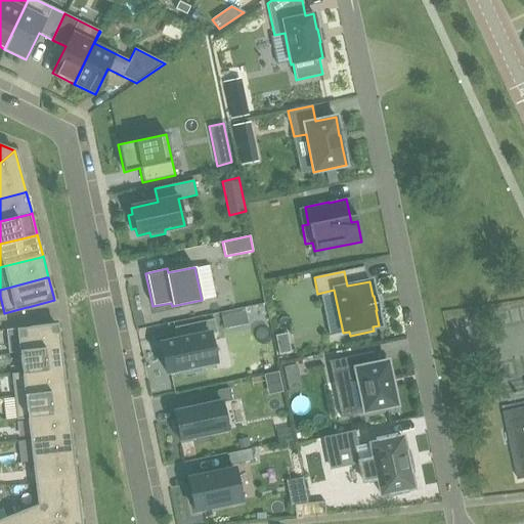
[(245,312),(221,316),(223,330),(248,324),(245,312)]
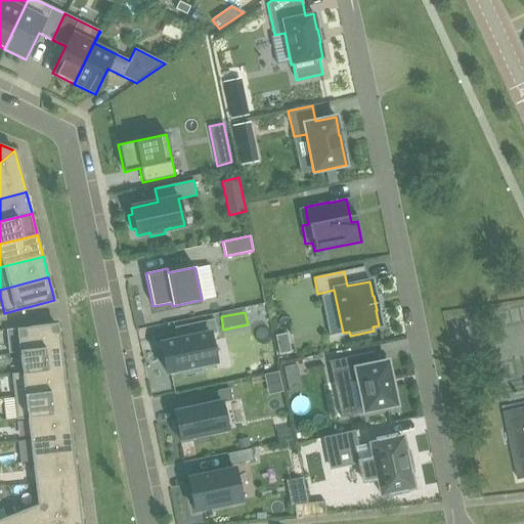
[(217,333),(214,318),(174,328),(176,340),(160,343),(166,373),(184,368),(185,374),(201,370),(200,365),(215,361),(210,334),(217,333)]
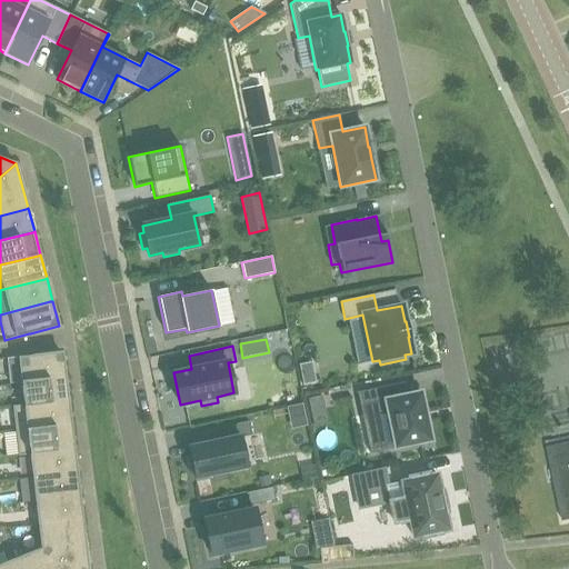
[(9,382),(21,381),(63,377),(66,377),(62,351),(31,355),(32,355),(7,358),(9,382)]
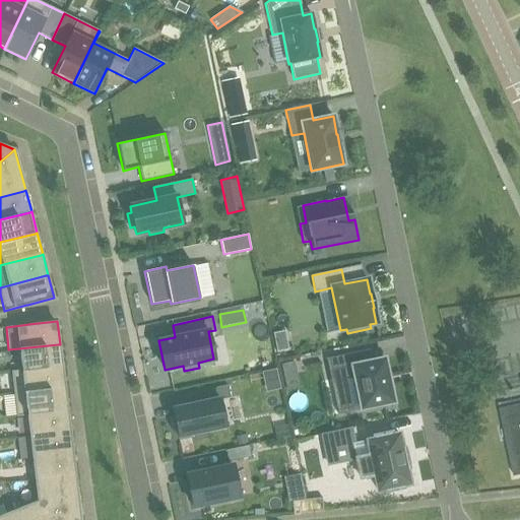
[(60,344),(58,344),(19,348),(21,370),(11,371),(11,372),(62,366),(60,344)]
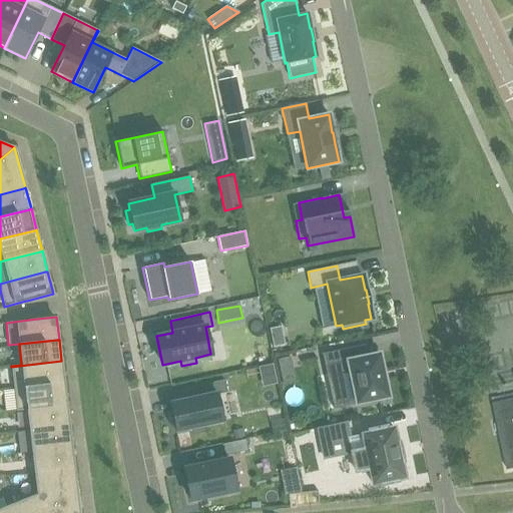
[(347,348),(326,353),(328,366),(337,408),(356,404),(358,403),(359,407),(376,404),(375,400),(388,397),(379,354),(368,356),(349,360),(347,348)]
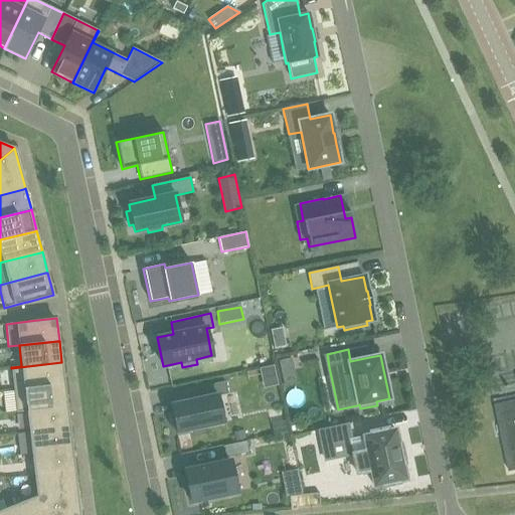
[(14,389),(62,384),(64,384),(61,362),(11,368),(14,389)]
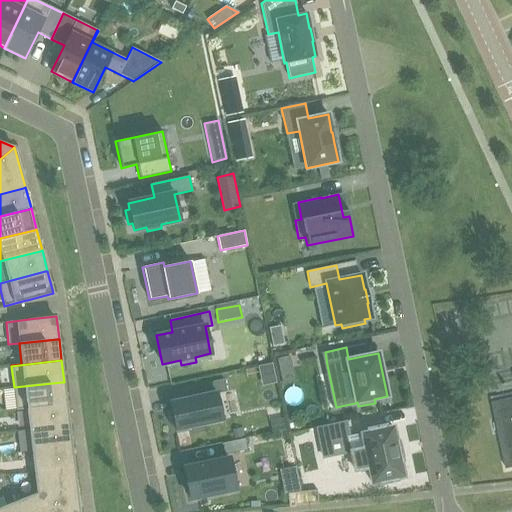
[(202,396),(170,402),(171,409),(167,410),(170,424),(174,423),(176,430),(191,426),(192,431),(206,428),(205,423),(222,420),(216,394),(227,392),(224,379),(200,384),(202,396)]
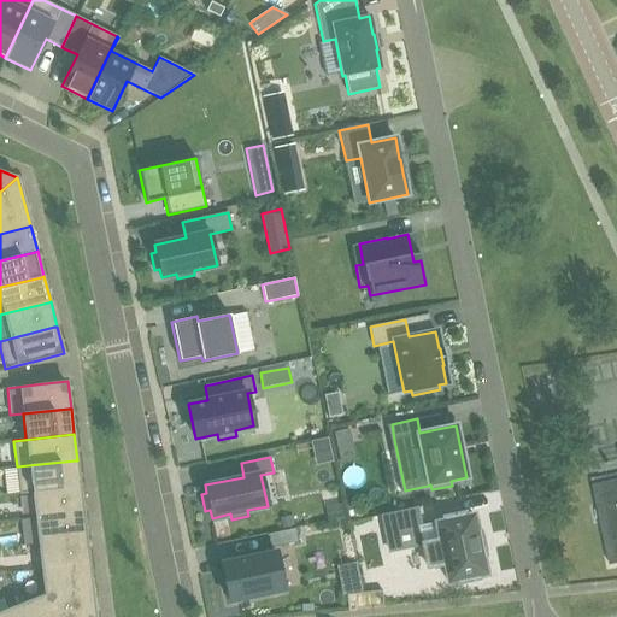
[(77,460),(75,460),(17,466),(19,493),(80,486),(77,460)]
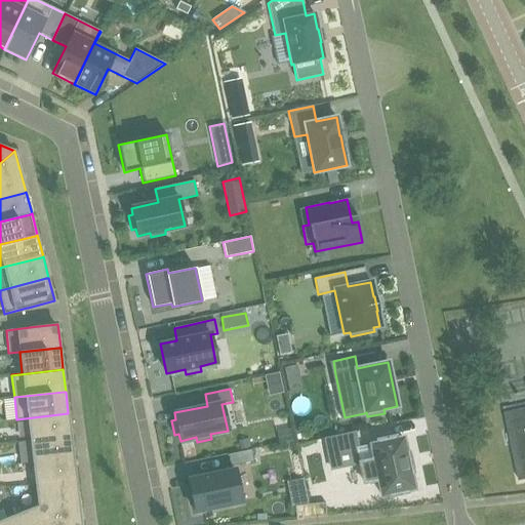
[(524,407),(514,410),(505,412),(515,461),(516,466),(519,481),(524,479),(524,407)]
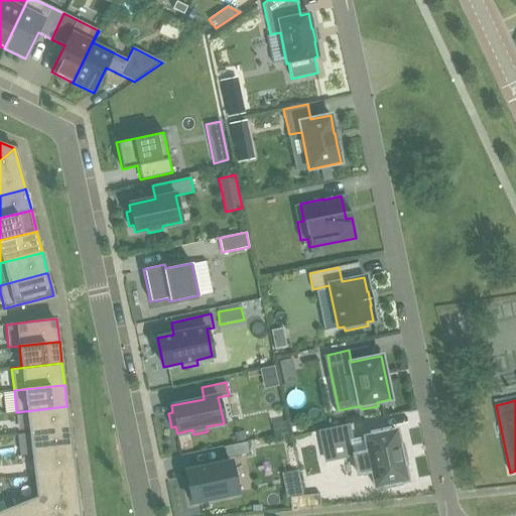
[(29,432),(68,428),(70,427),(67,406),(16,412),(16,413),(26,412),(29,432)]
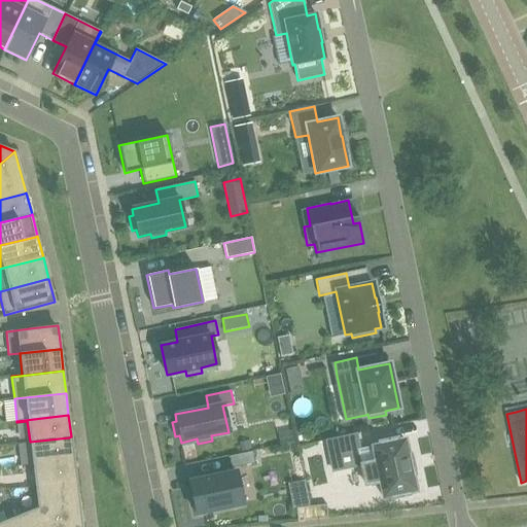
[(355,435),(326,442),(329,455),(358,449),(355,435)]
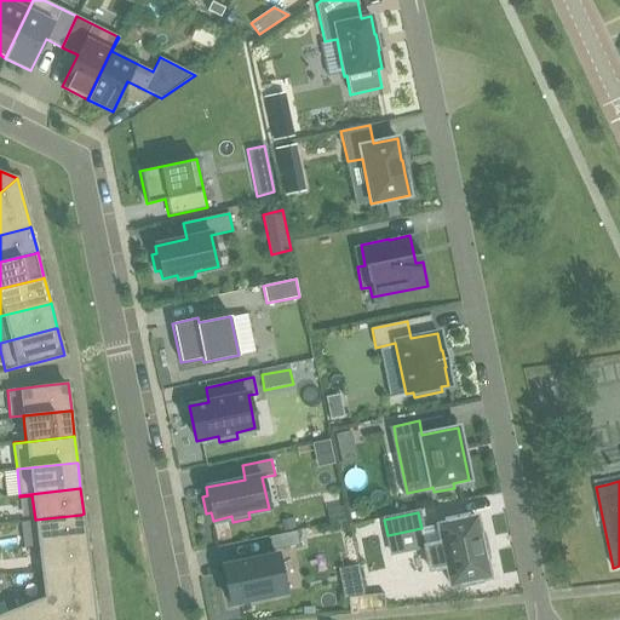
[(84,514),(81,515),(35,520),(38,546),(87,540),(84,514)]
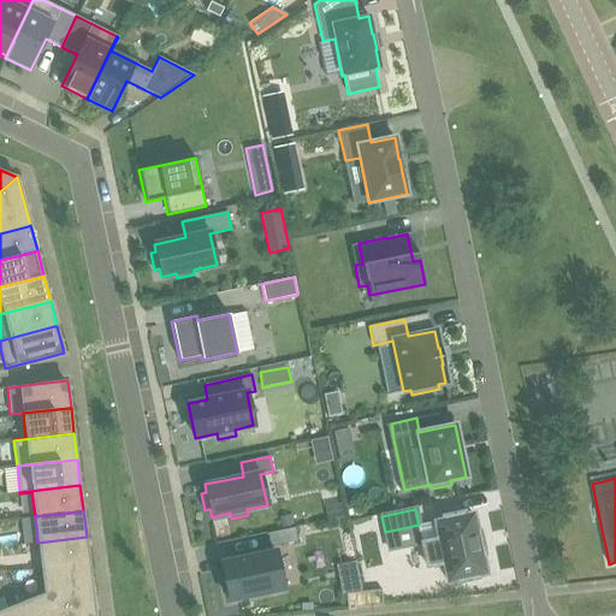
[(419,525),(385,532),(390,551),(422,544),(427,566),(443,562),(448,581),(456,579),(457,581),(477,576),(477,575),(485,573),(481,554),(483,554),(478,531),(477,532),(473,514),(463,515),(462,513),(443,516),(444,520),(434,521),(419,525)]
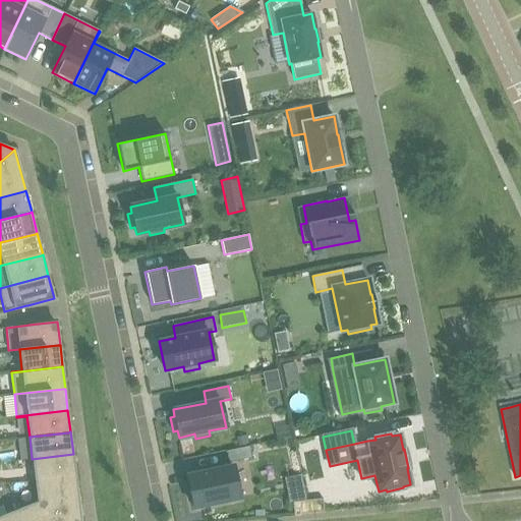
[(251,458),(249,446),(225,451),(228,463),(230,462),(251,458)]
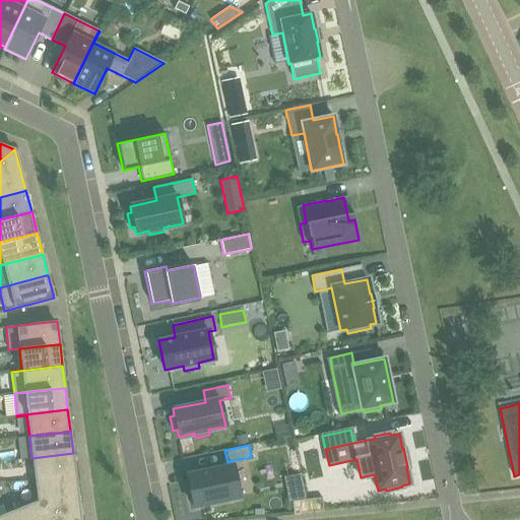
[(35,479),(73,475),(75,474),(73,453),(31,458),(35,479)]
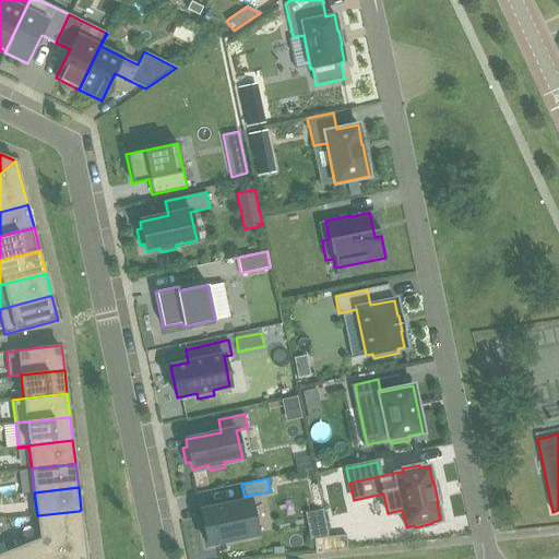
[(219,506),(200,510),(207,544),(226,540),(238,538),(257,534),(250,500),(230,503),(219,506)]
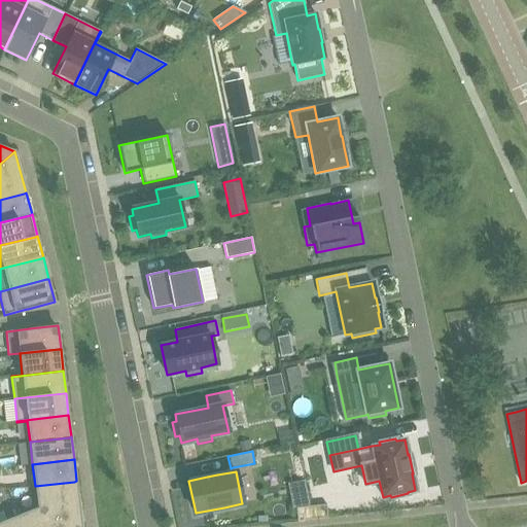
[(36,496),(75,492),(77,491),(76,481),(74,482),(35,486),(36,496)]
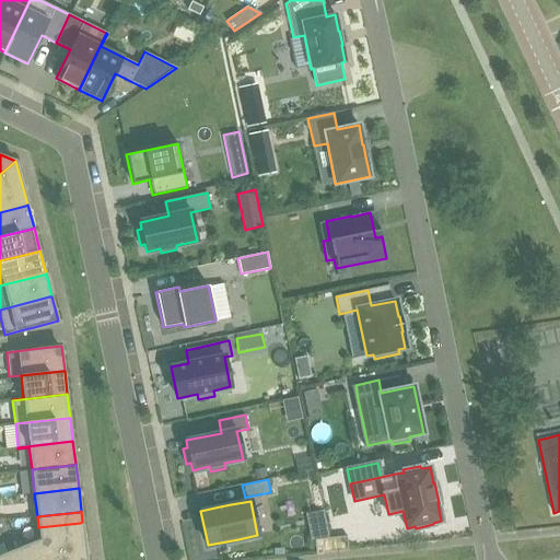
[(28,544),(35,559),(86,559),(82,522),(80,523),(38,527),(39,539),(28,544)]
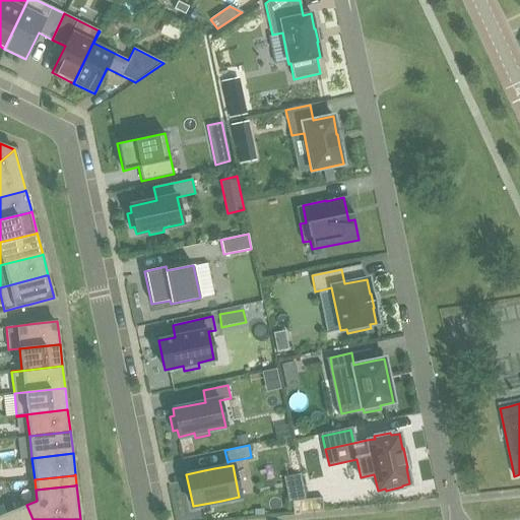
[(294,513),(323,510),(322,496),(291,499),(294,513)]
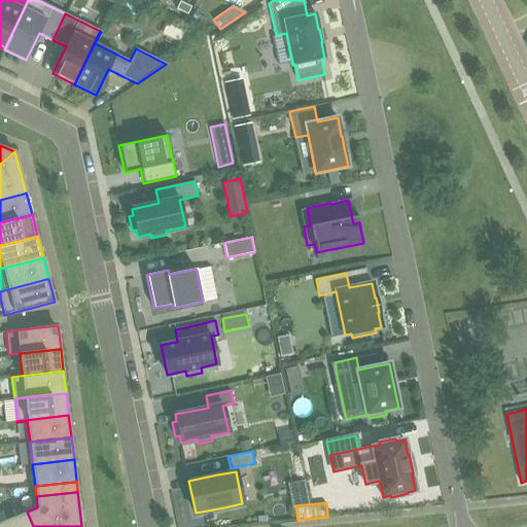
[(18,515),(22,526),(33,526),(27,512),(18,515)]
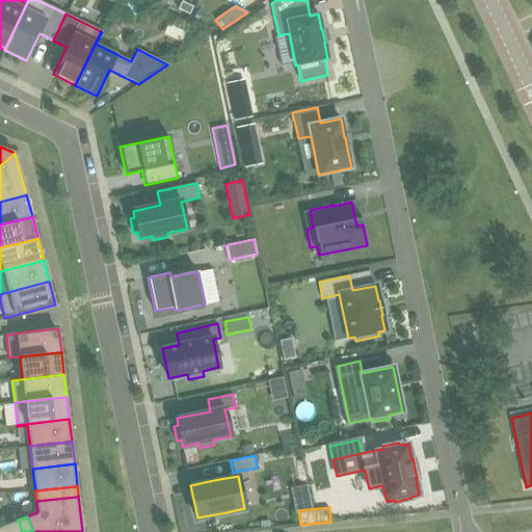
[(22,531),(18,520),(0,527),(0,531),(22,531)]
